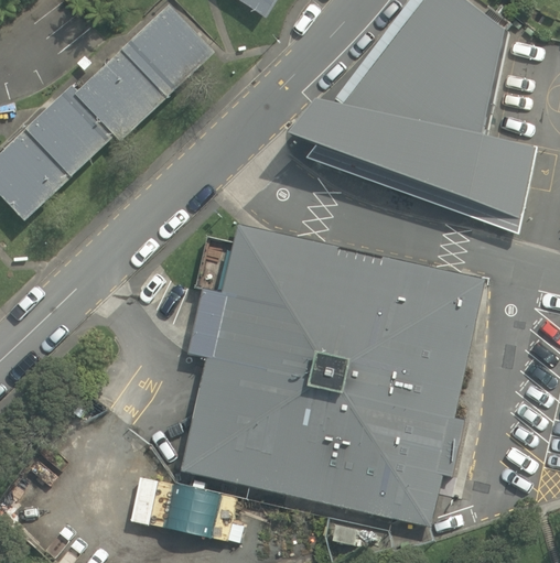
[(247,0),(267,12),(273,0),(247,0)]
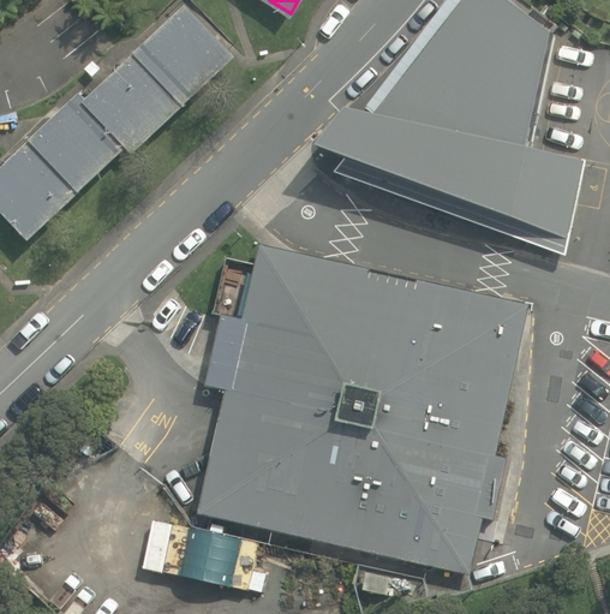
[(345,111),(320,145),(340,159),(333,171),(561,255),(566,239),(582,161),(527,149),(551,34),(504,0),(444,0),(360,113),(345,111)]
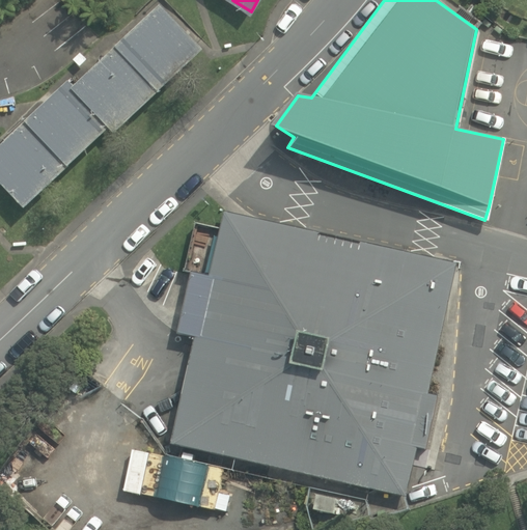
[(198,52),(202,49),(158,5),(113,48),(157,91),(198,52)]
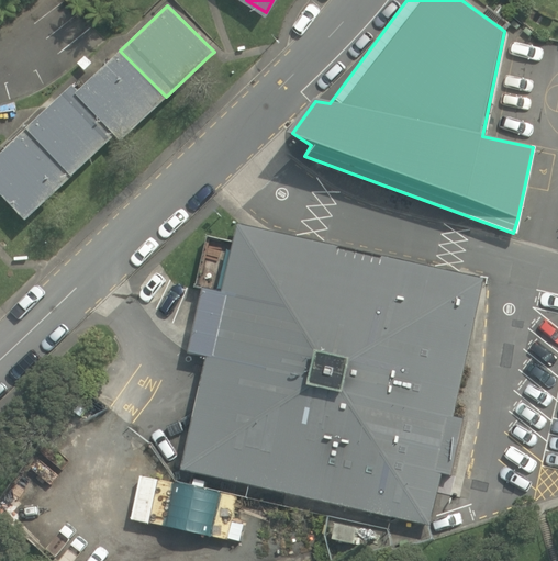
[(166,97),(120,51),(76,93),(73,96),(114,135),(121,141),(166,97)]
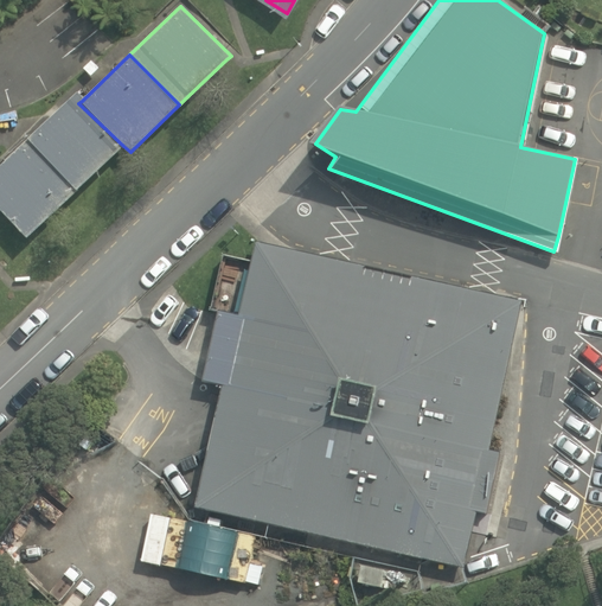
[(76,190),(123,146),(78,103),(82,101),(75,94),(26,139),(76,190)]
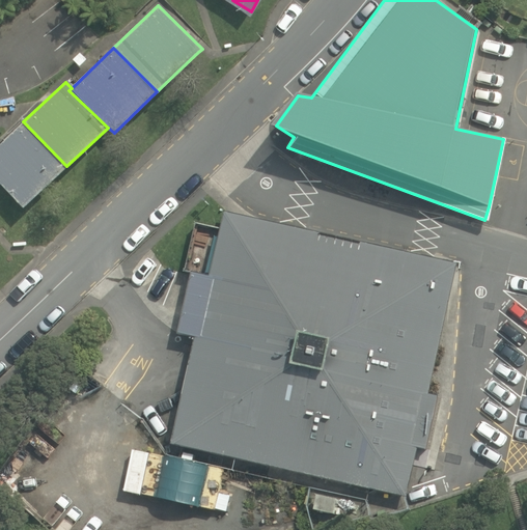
[(0,183),(23,208),(66,166),(23,121),(0,141),(0,183)]
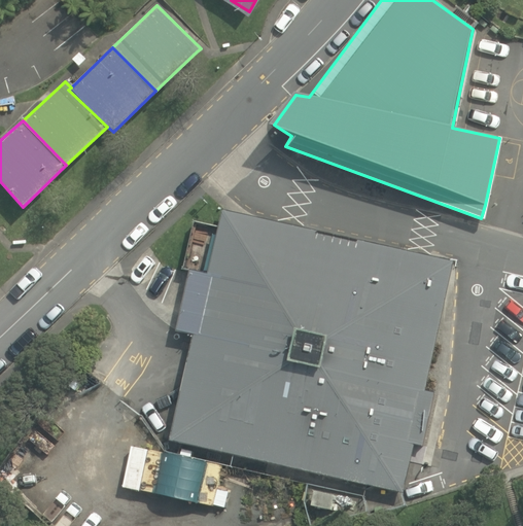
[(169,440),(402,492),(413,444),(420,444),(433,391),(423,389),(439,319),(451,260),(220,209),(207,273),(188,269),(175,329),(193,334),(169,440)]
